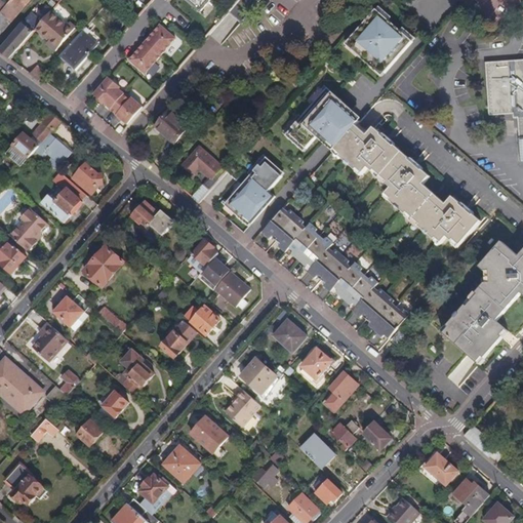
[(0,30),(25,0),(7,0),(0,9),(0,30)]
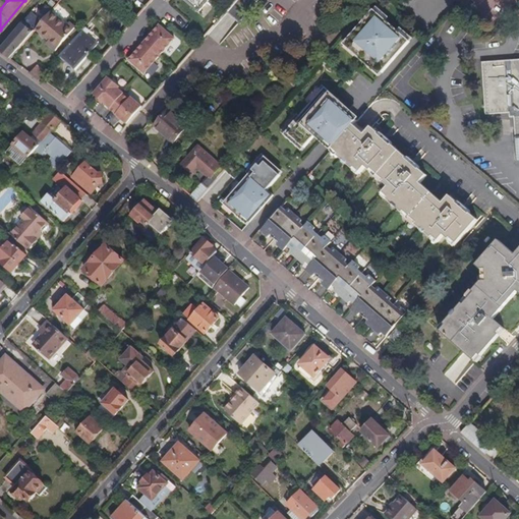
[(185,0),(198,10),(207,0),(185,0)]
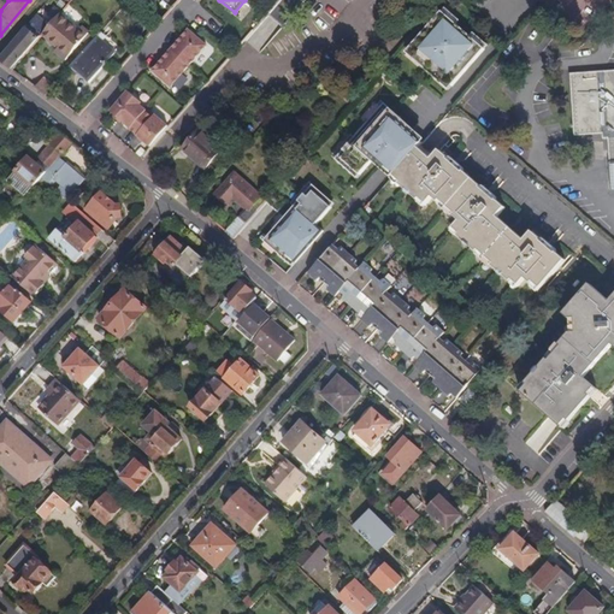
[(279,27),(301,0),(275,0),(264,13),(279,27)]
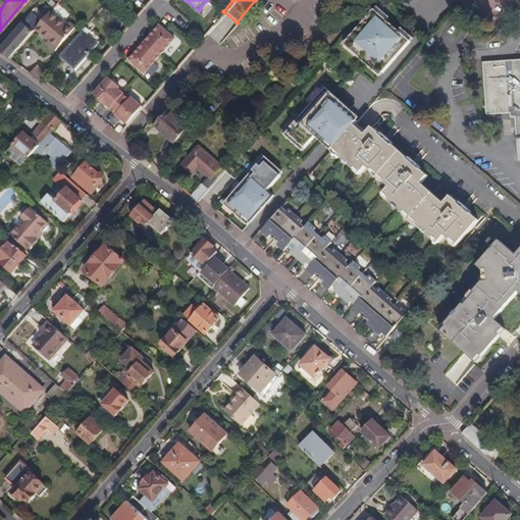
[(386,15),(374,5),(372,7),(384,18),(386,15)]
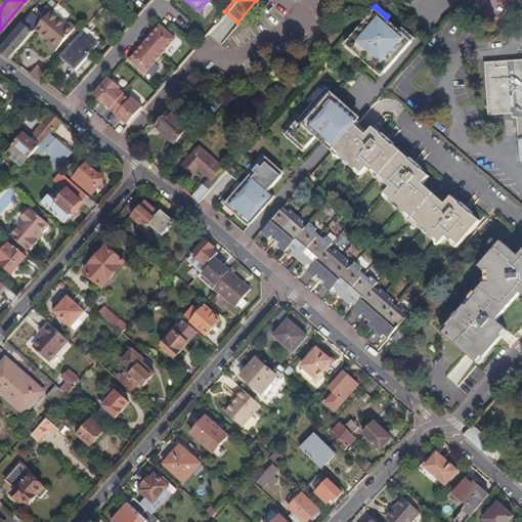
[(382,71),(409,39),(397,29),(386,18),(374,7),(345,39),(357,50),(355,52),(367,62),(370,60),(382,71)]
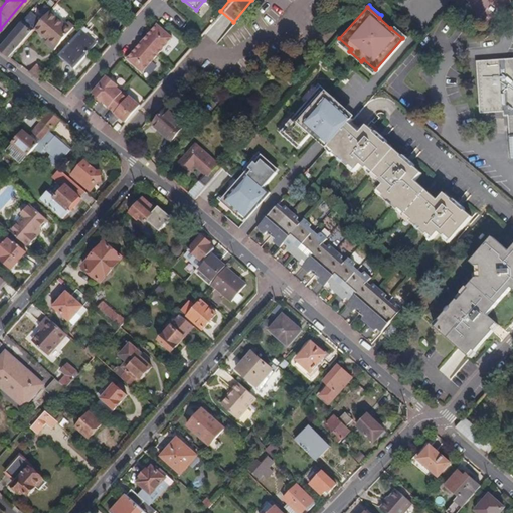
[(66,32),(70,27),(65,23),(61,26),(46,13),(36,25),(33,29),(44,39),(43,41),(52,49),(66,32)]
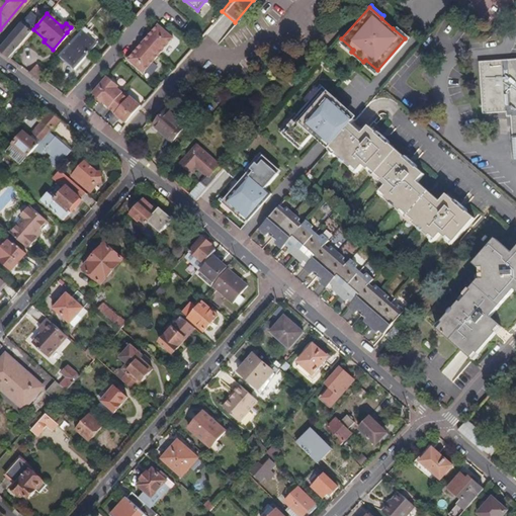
[(33,29),(36,25),(24,15),(0,45),(0,52),(8,58),(33,29)]
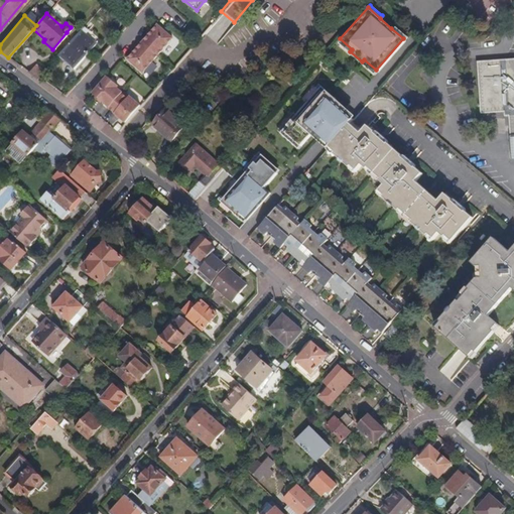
[(141,71),(170,37),(155,23),(145,35),(144,34),(135,45),(136,46),(126,57),(141,71)]
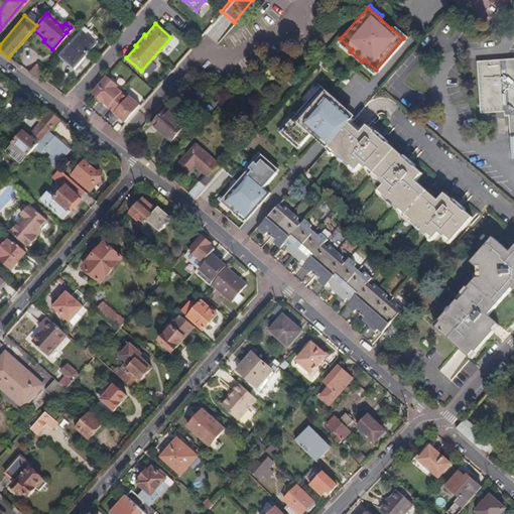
[(405,35),(393,25),(391,28),(403,38),(405,35)]
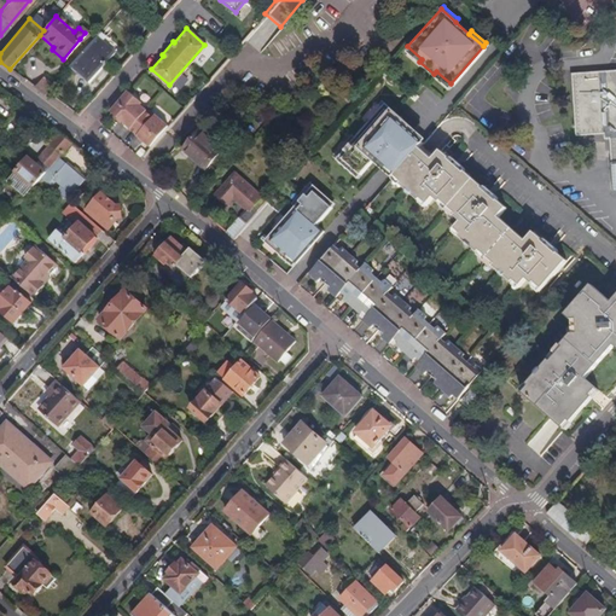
[(87,81),(112,52),(93,36),(68,65),(87,81)]
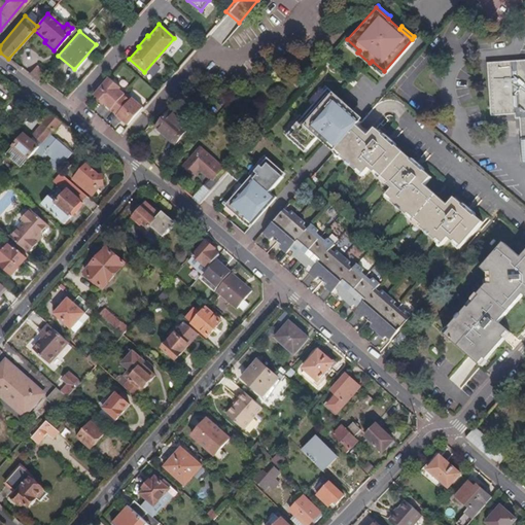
[(359,50),(347,39),(345,42),(357,53),(359,50)]
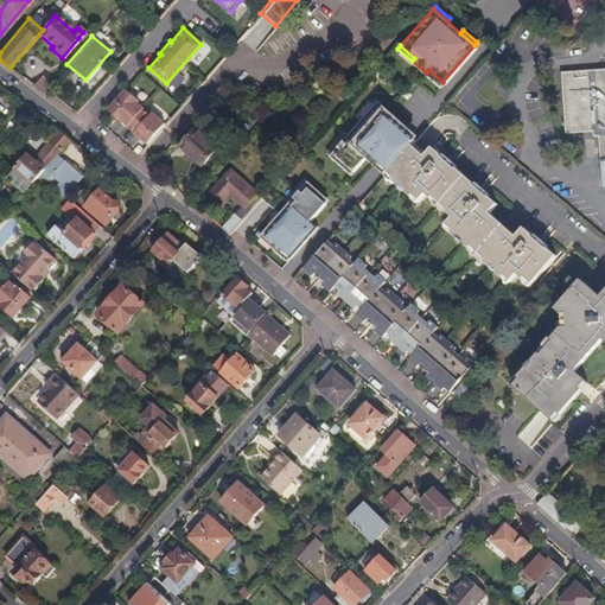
[(604,64),(556,68),(561,128),(594,126),(596,158),(604,158),(604,64)]
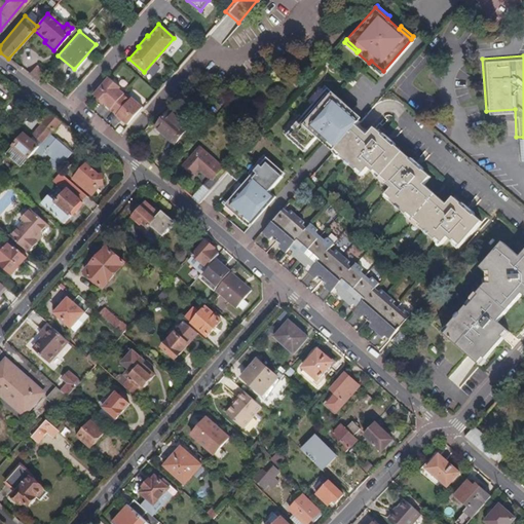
[(383,71),(371,61),(369,63),(380,74),(383,71)]
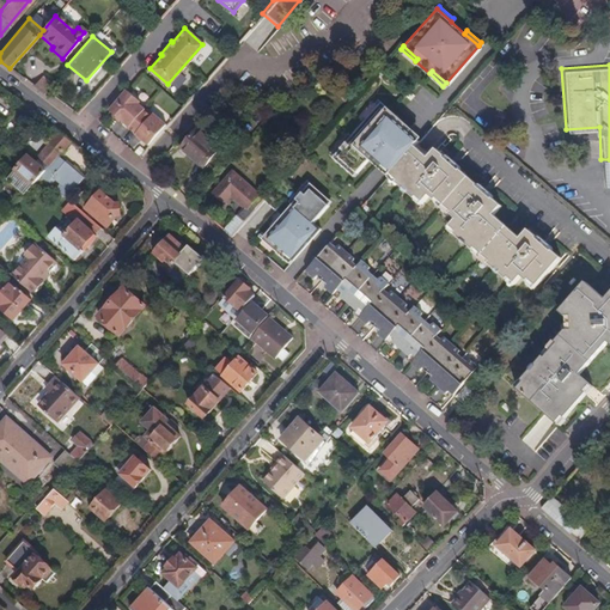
[(50,84),(40,75),(32,85),(43,93),(46,90),(50,84)]
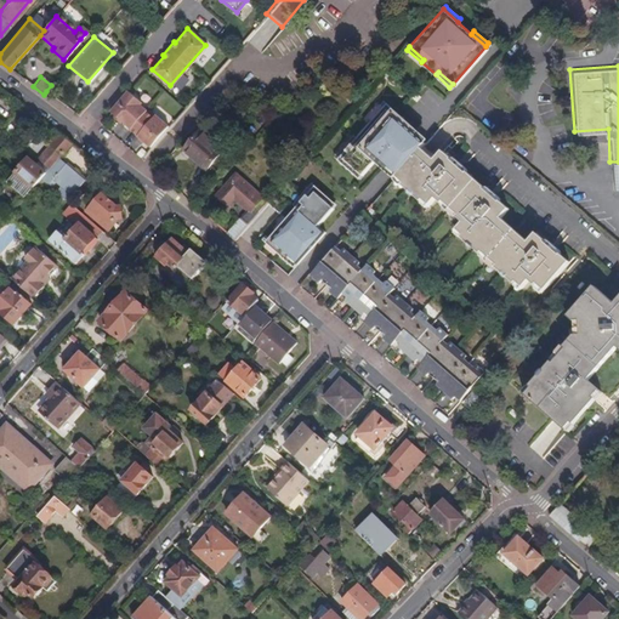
[(168,126),(154,114),(152,117),(145,111),(146,111),(138,104),(140,102),(128,91),(109,112),(123,123),(130,129),(149,147),(168,126)]
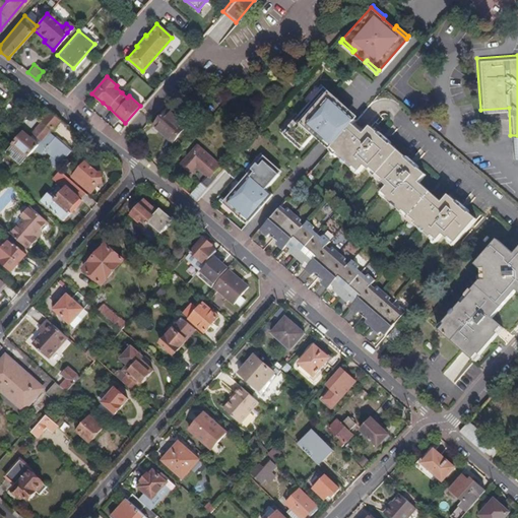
[(398,76),(391,88),(412,100),(419,88),(398,76)]
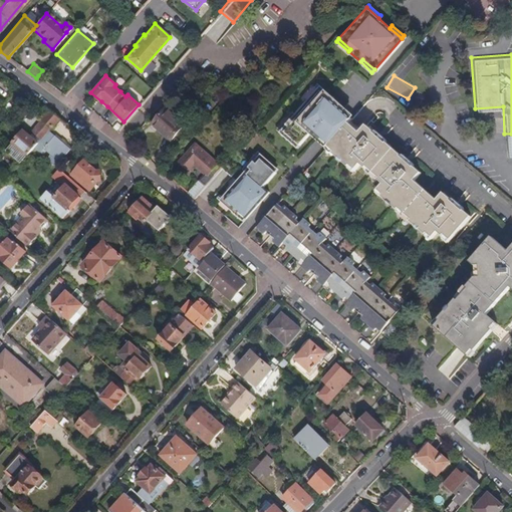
[(338,107),(313,85),(311,87),(314,90),(336,109),(338,107)]
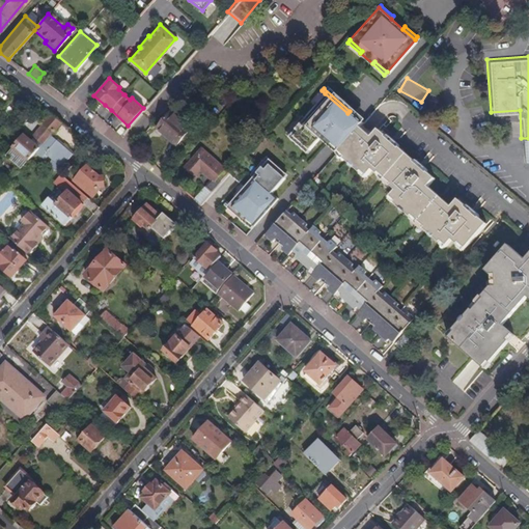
[(325,141),(347,113),(325,93),(301,119),(287,135),(306,151),(319,136),(325,141)]
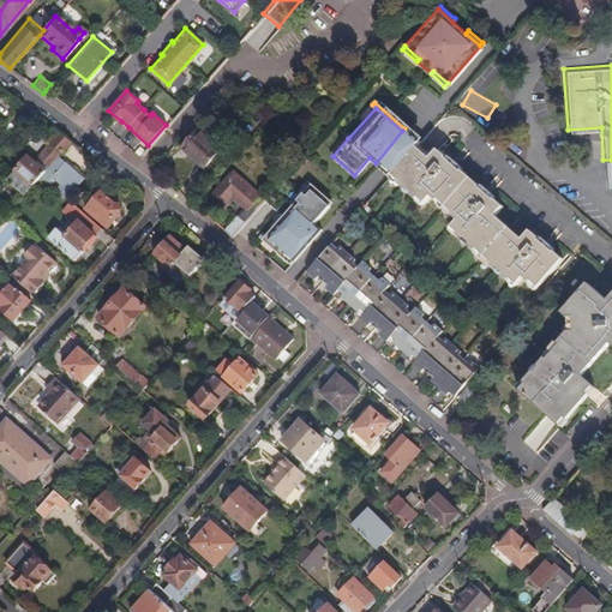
[(202,168),(219,149),(197,130),(180,148),(202,168)]
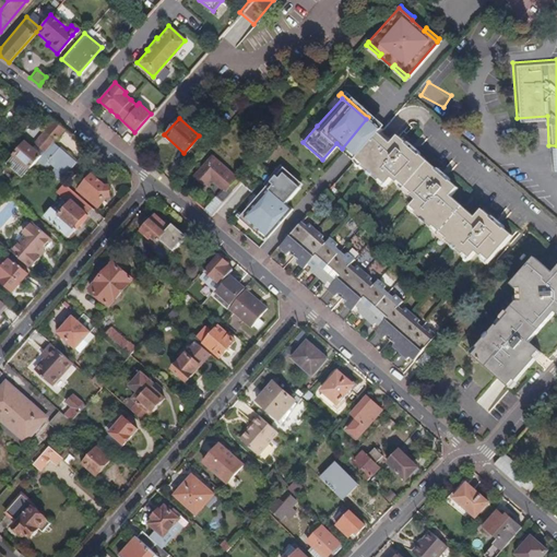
[(435,167),(418,153),(417,154),(404,142),(405,141),(396,133),(392,138),(390,141),(378,131),(379,130),(371,123),(366,119),(342,149),(346,153),(354,158),(383,186),(391,177),(410,193),(402,201),(469,259),(475,251),(487,261),(511,235),(505,228),(504,229),(488,216),(489,215),(482,209),(475,216),(451,196),(458,187),(450,180),(449,181),(434,168),(435,167)]
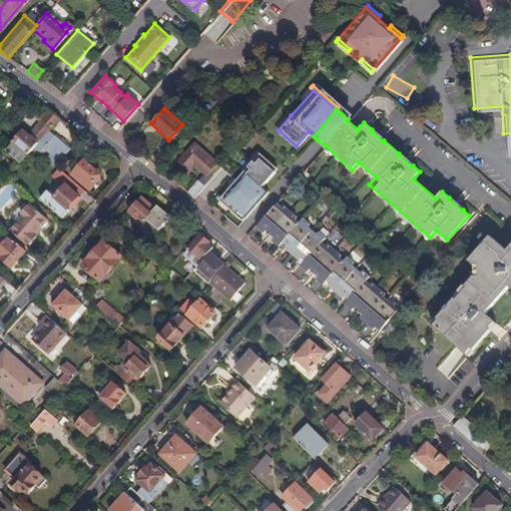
[(47,129),(58,117),(49,110),(30,130),(40,138),(47,129)]
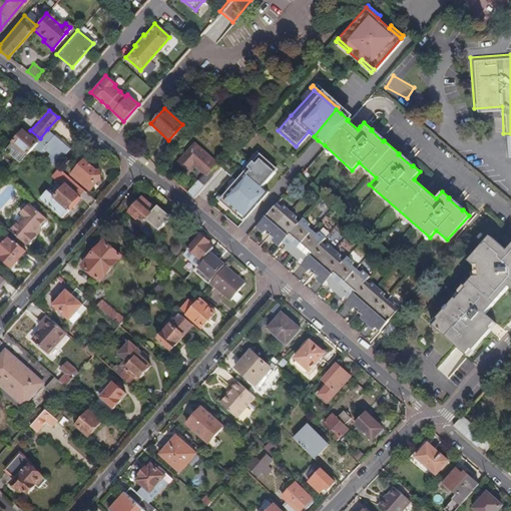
[(278,130),(291,115),(289,113),(273,130),(294,148),(296,146),(278,130)]
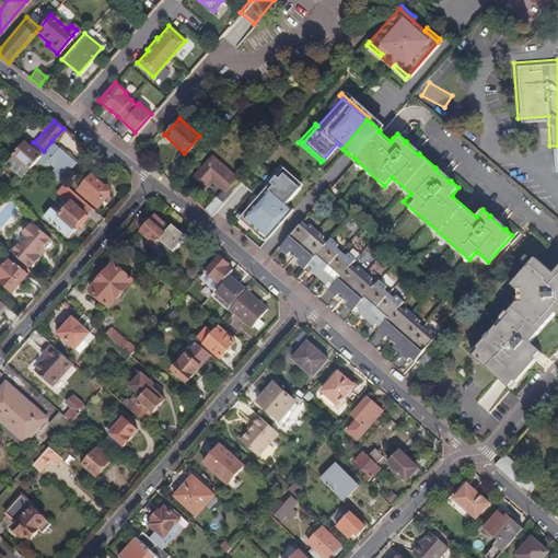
[(393,138),(381,128),(380,129),(380,130),(379,131),(391,141),(393,138)]
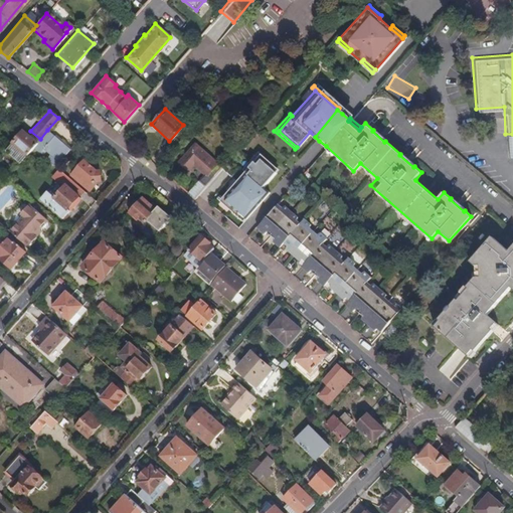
[(33,147),(37,142),(22,129),(5,149),(19,162),(33,147)]
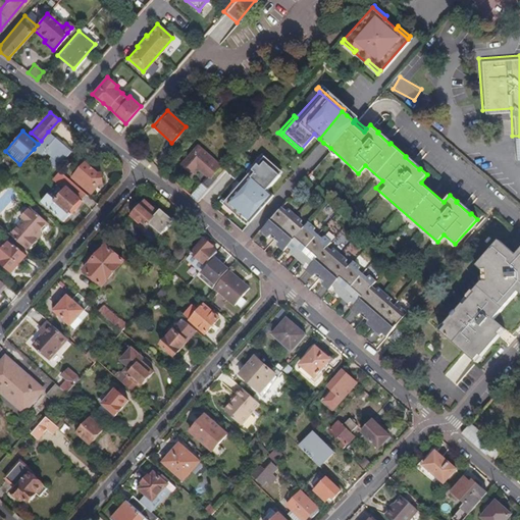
[(54,167),(69,150),(64,146),(66,143),(62,140),(59,142),(48,132),(41,141),(38,144),(34,149),(54,167)]
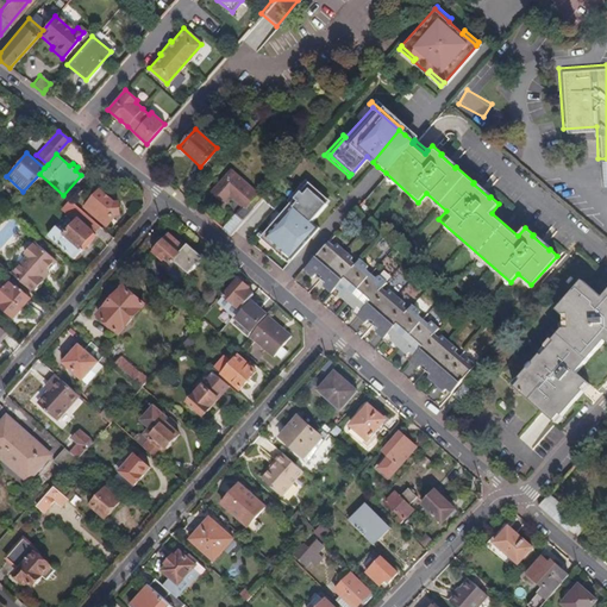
[(456,162),(445,154),(442,154),(440,155),(455,168),(456,167),(456,162)]
